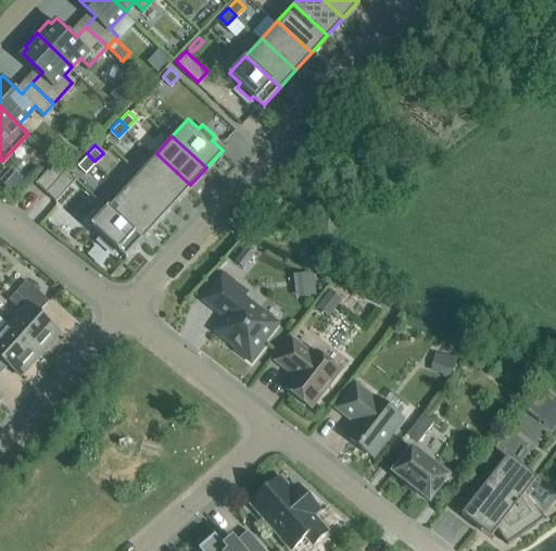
[(86,170),(95,161),(87,153),(78,162),(86,170)]
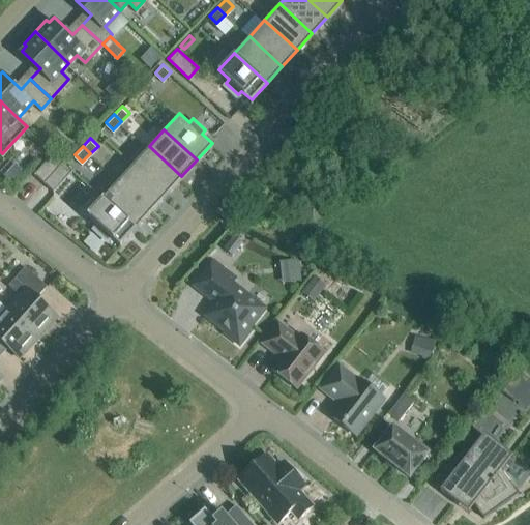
[(181,176),(149,146),(134,163),(167,193),(181,176)]
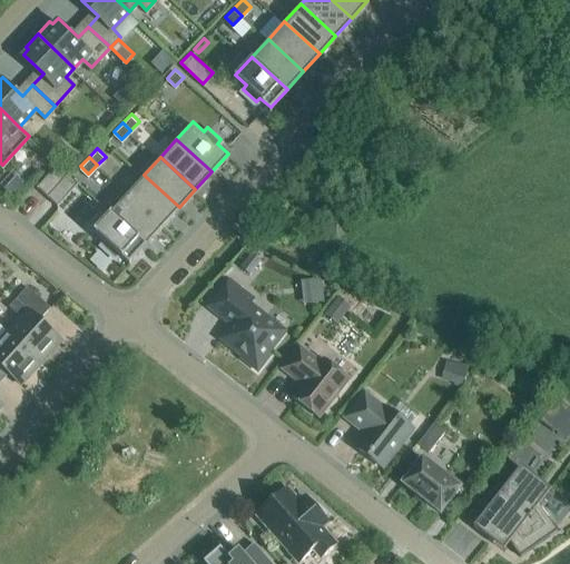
[(47,194),(68,171),(57,161),(37,184),(47,194)]
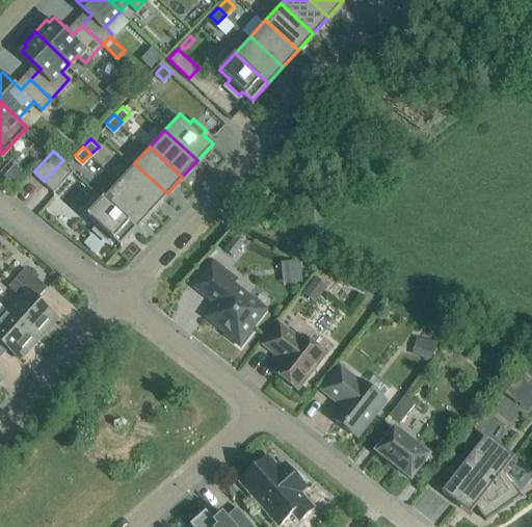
[(54,189),(73,168),(63,160),(44,181),(54,189)]
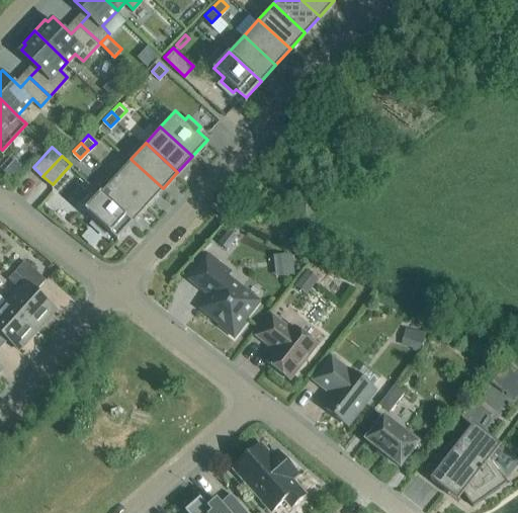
[(14,157),(3,169),(12,177),(23,165),(14,157)]
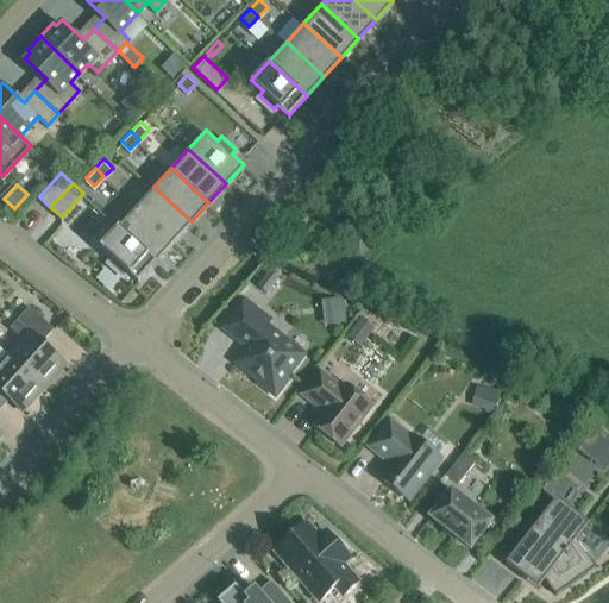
[(192,221),(154,187),(136,206),(174,240),(192,221)]
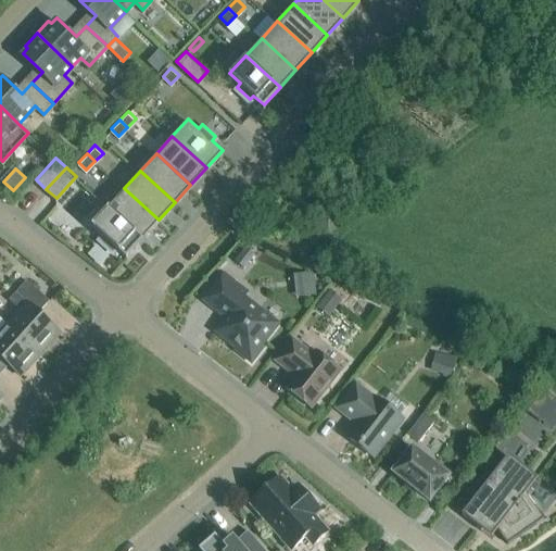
[(159,220),(124,188),(109,205),(142,237),(159,220)]
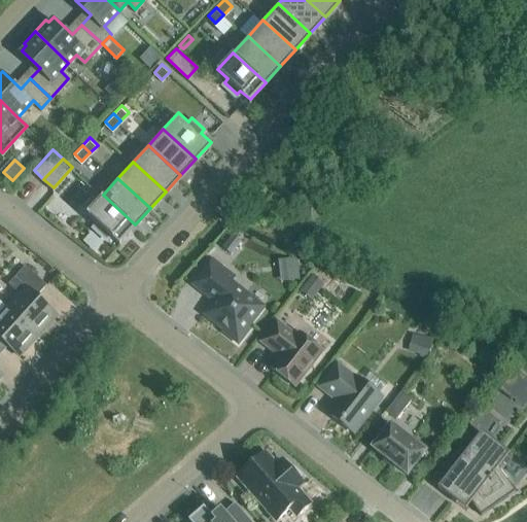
[(135,224),(103,195),(88,212),(97,221),(94,224),(107,236),(110,233),(119,242),(135,224)]
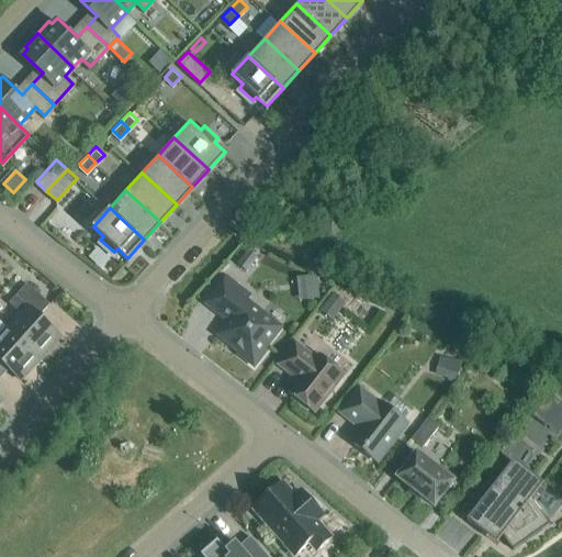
[(248,247),(237,260),(246,267),(257,254),(248,247)]
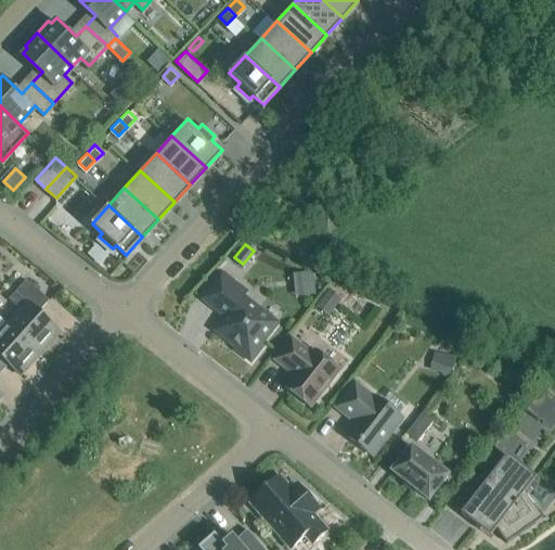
[(300,290),(320,288),(319,267),(299,268),(300,290)]
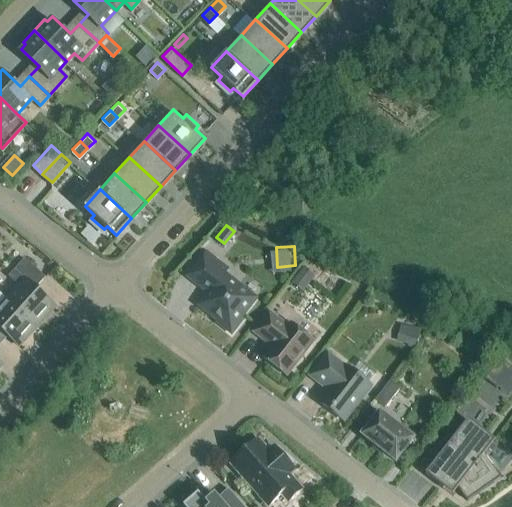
[(219,316),(217,318),(231,329),(242,315),(240,314),(255,295),(223,270),(227,265),(206,249),(188,273),(209,290),(200,301),(219,316)]
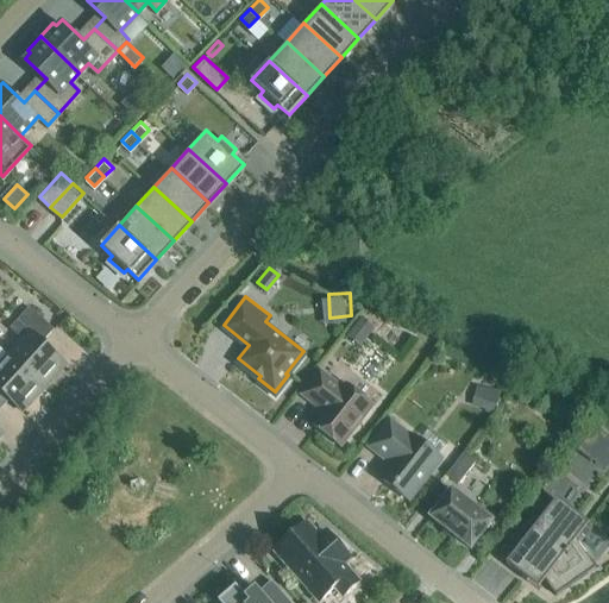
[(42,339),(55,325),(30,302),(11,324),(23,335),(8,351),(44,383),(66,359),(42,339)]
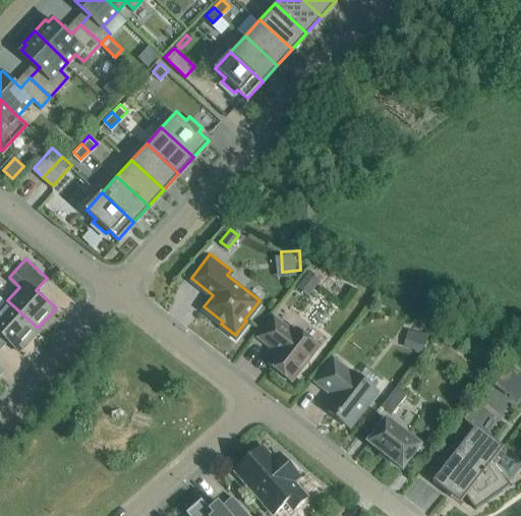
[(309,269),(297,284),(307,292),(320,277),(309,269)]
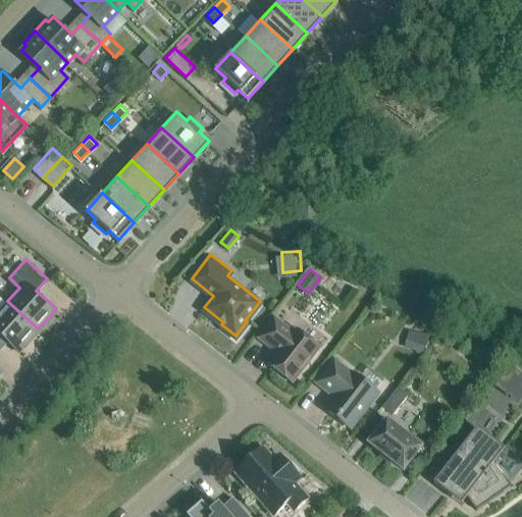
[(38,328),(7,301),(0,308),(0,331),(19,349),(38,328)]
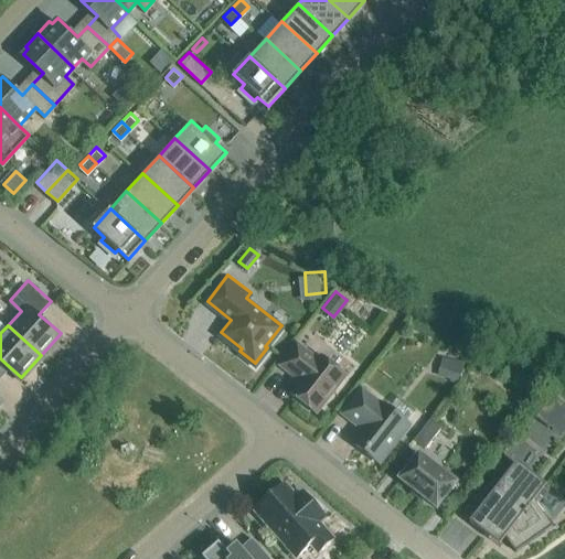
[(300,378),(290,390),(316,410),(347,372),(321,352),(318,356),(297,340),(279,362),(300,378)]
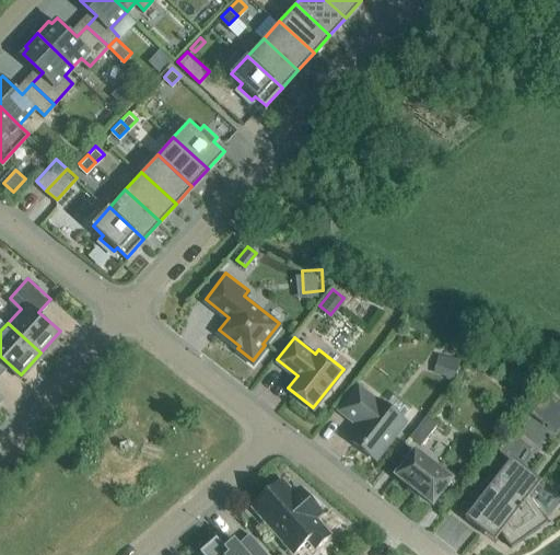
[(443,353),(439,370),(456,374),(461,357),(443,353)]
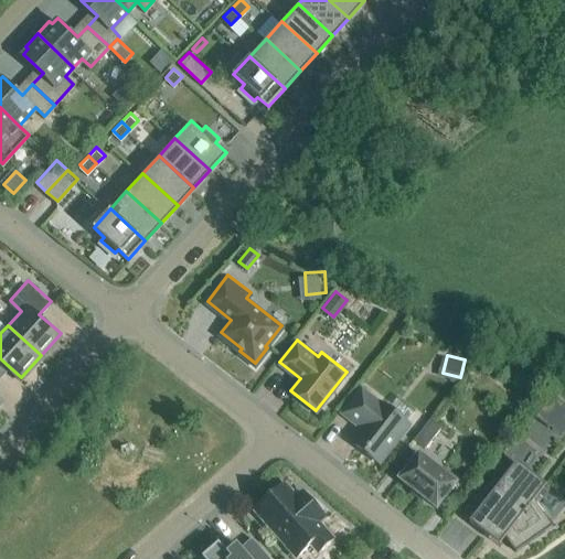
[(362,427),(353,439),(379,460),(408,421),(361,384),(341,410),(362,427)]
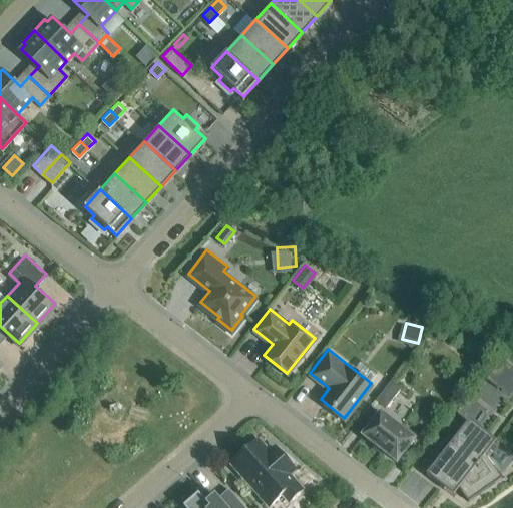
[(496,382),(511,364),(501,356),(487,375),(496,382)]
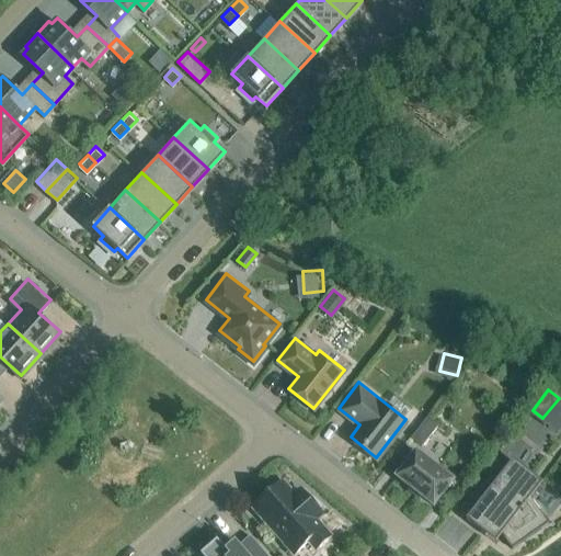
[(422,442),(438,421),(427,413),(411,434),(422,442)]
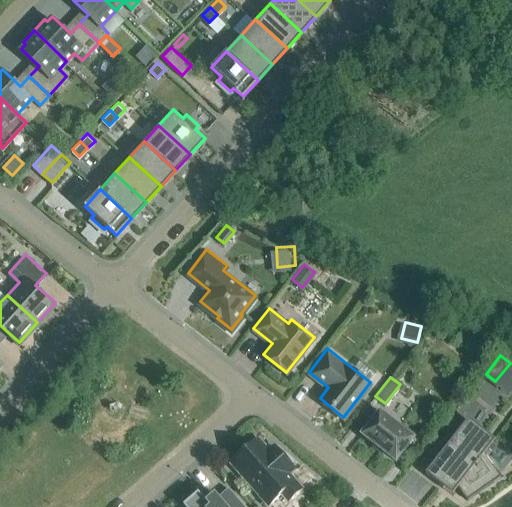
[(379,409),(362,431),(396,458),(413,436),(411,434),(413,431),(401,421),(399,424),(379,409)]
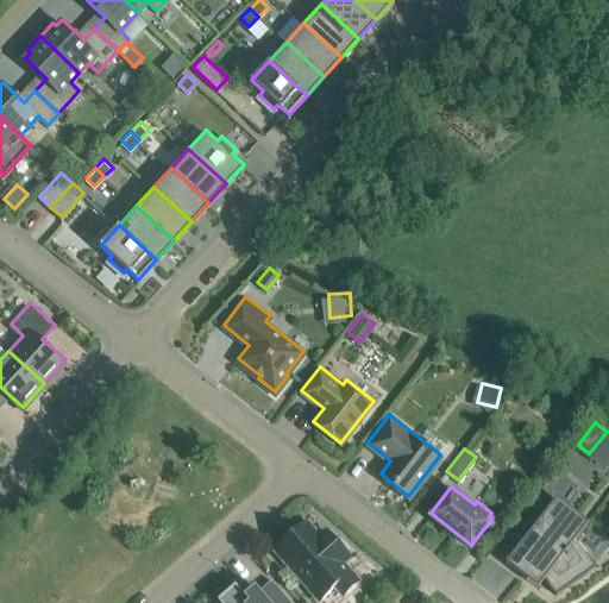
[(597,563),(569,523),(577,512),(557,495),(506,560),(527,576),(537,564),(556,591),(597,563)]
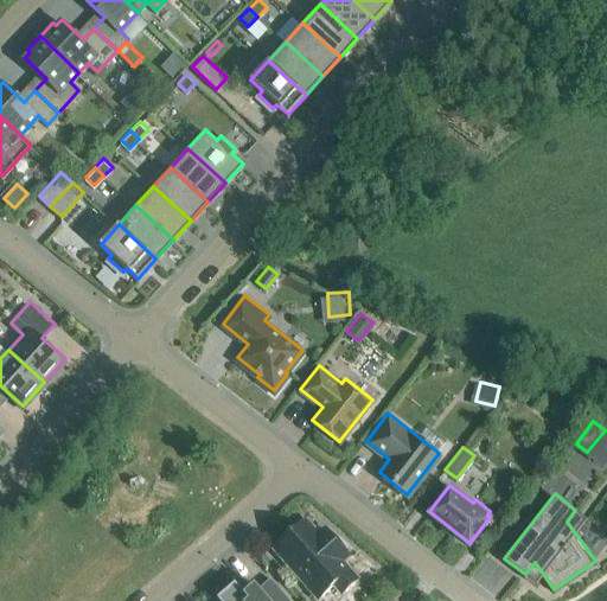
[(343,558),(349,552),(325,525),(319,531),(306,517),(274,545),(318,595),(334,581),(342,590),(358,576),(343,558)]
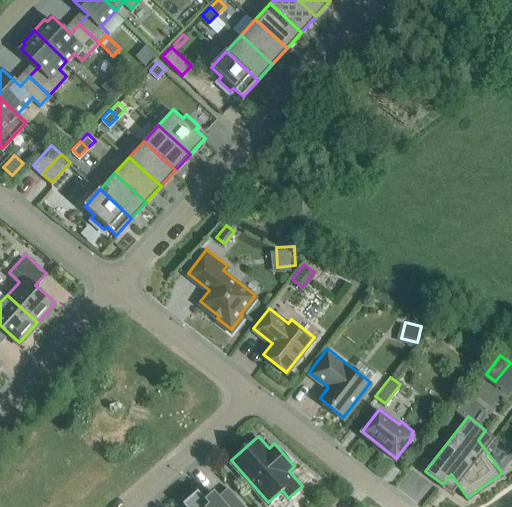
[(198,489),(183,503),(186,506),(247,506),(228,485),(217,494),(215,491),(206,499),(198,489)]
